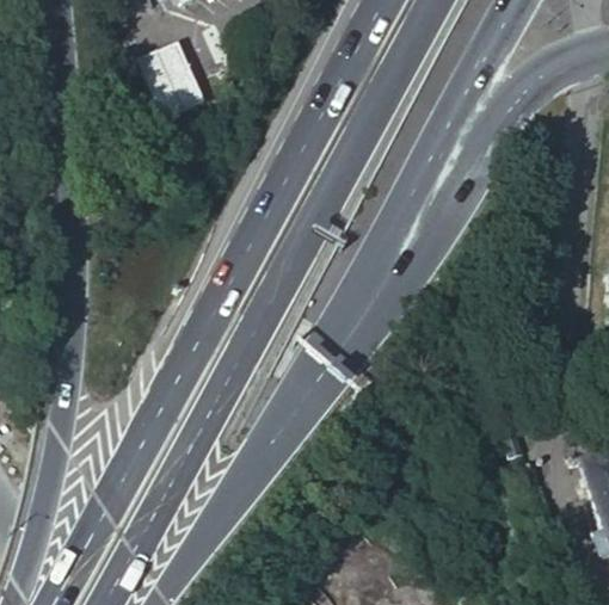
[(204,100),(178,41),(137,59),(162,119),(204,100)]
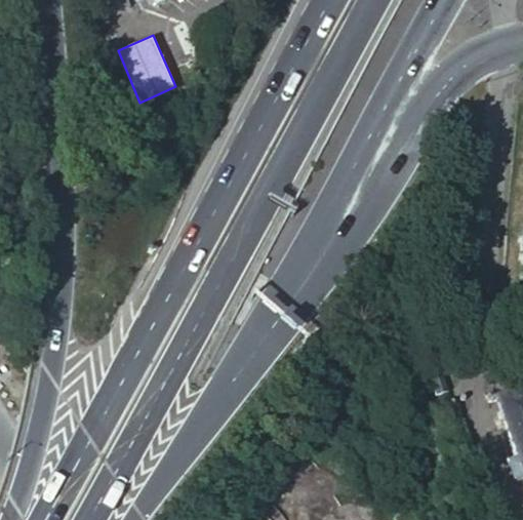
[(442,374),(430,378),(435,396),(440,394),(442,394),(447,392),(444,382),(442,374)]
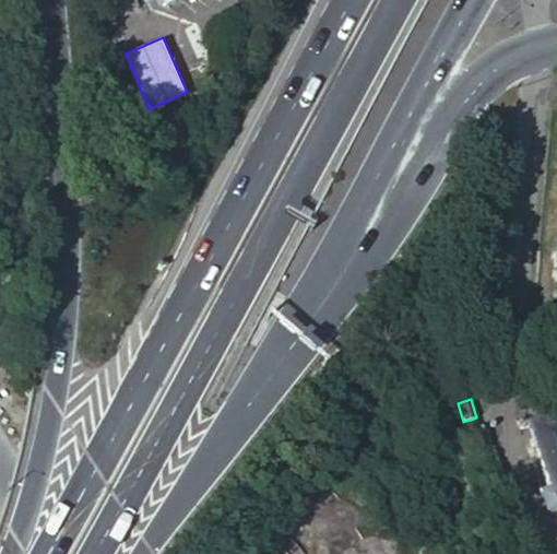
[(556,411),(531,420),(554,486),(546,490),(545,493),(549,506),(554,507),(556,505),(556,411)]
